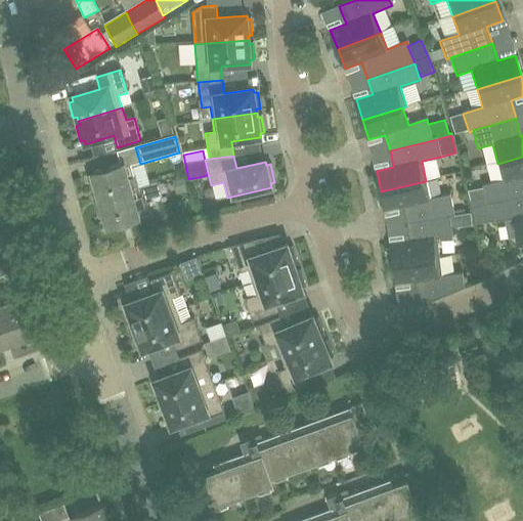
[(522,157),(497,164),(502,182),(482,187),(486,206),(491,205),(522,197),(522,157)]
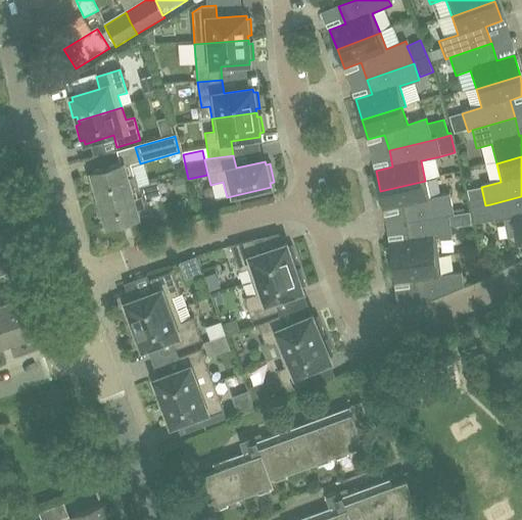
[(128,180),(123,164),(91,174),(91,176),(87,177),(92,192),(95,191),(98,201),(112,197),(137,190),(134,178),(128,180)]
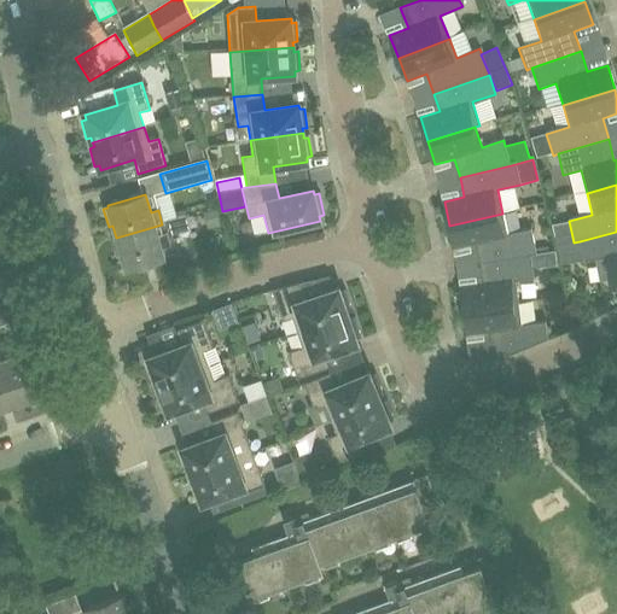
[(502,214),(449,226),(454,250),(475,245),(478,264),(530,256),(536,255),(530,229),(507,234),(502,214)]
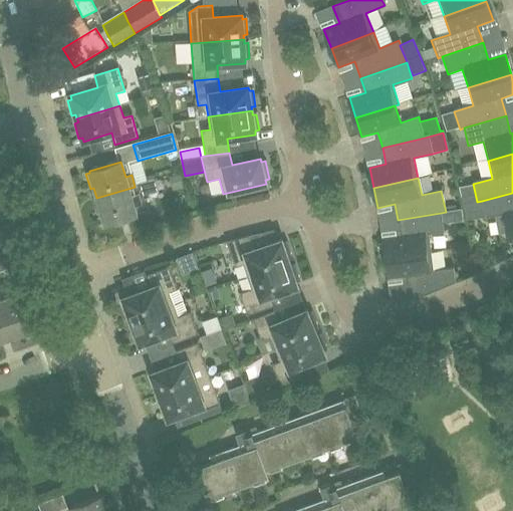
[(100,213),(104,224),(137,215),(137,214),(143,212),(136,187),(135,187),(110,194),(96,198),(93,199),(97,214),(100,213)]
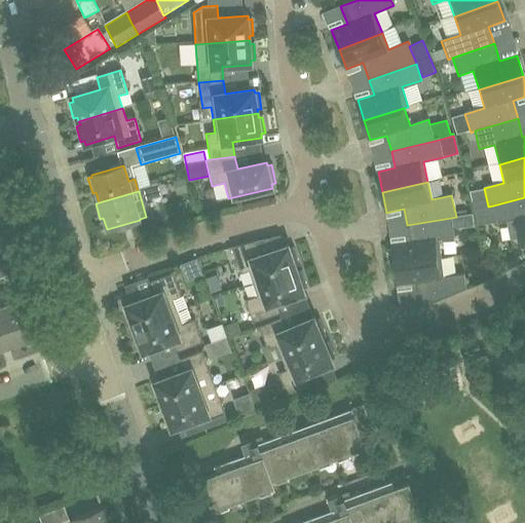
[(517,220),(521,239),(524,238),(524,240),(524,197),(493,206),(488,207),(474,210),(476,220),(495,216),(496,224),(517,220)]
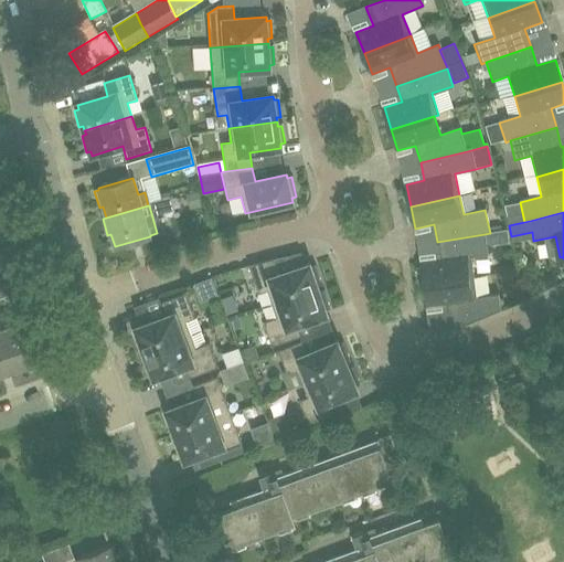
[(485,234),(437,242),(440,261),(422,263),(425,285),(474,278),(471,256),(488,254),(485,234)]
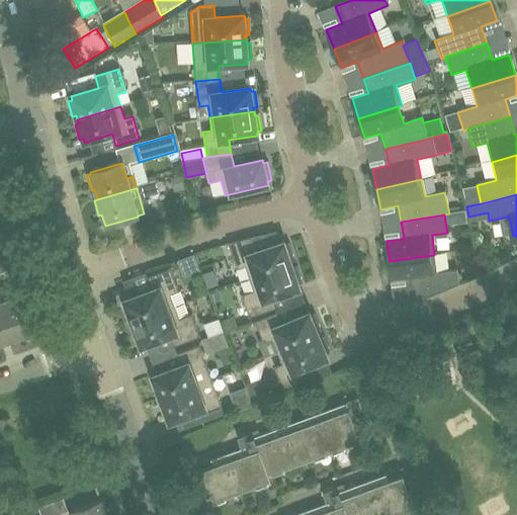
[(249,280),(291,266),(290,262),(294,261),(288,245),(284,247),(283,243),(256,252),(251,238),(228,244),(237,270),(245,267),(249,280)]
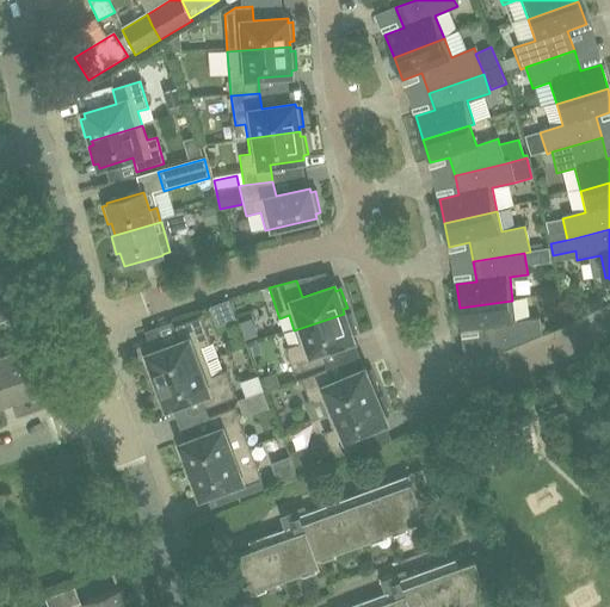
[(512,301),(460,308),(462,332),(482,329),(486,354),(503,352),(541,335),(538,319),(516,322),(512,301)]
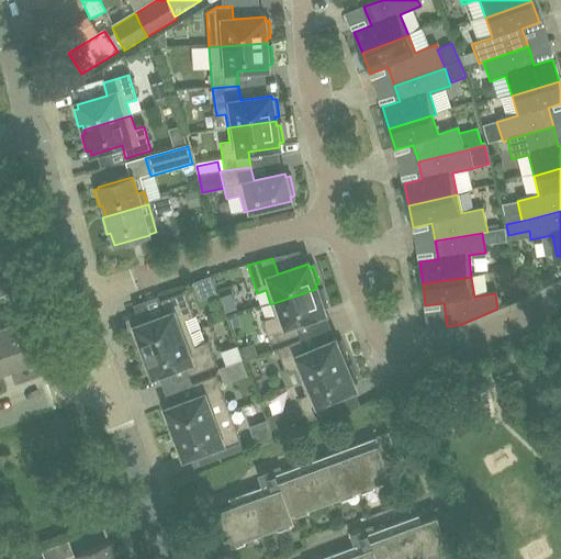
[(7,286),(10,294),(19,291),(15,282),(7,286)]
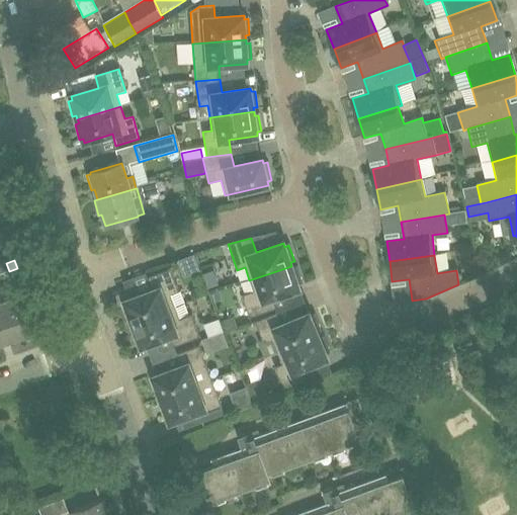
[(6,263),(0,265),(0,271),(1,274),(9,271),(6,263)]
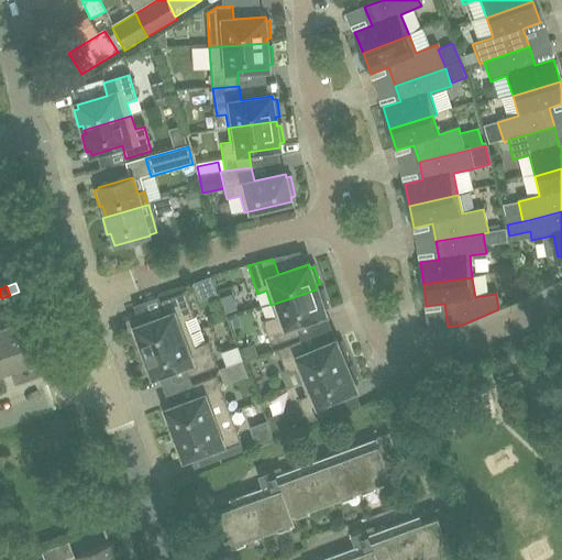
[(317,289),(271,305),(275,318),(262,322),(271,347),(299,337),(295,325),(326,314),(323,310),(328,308),(322,292),(318,293),(317,289)]
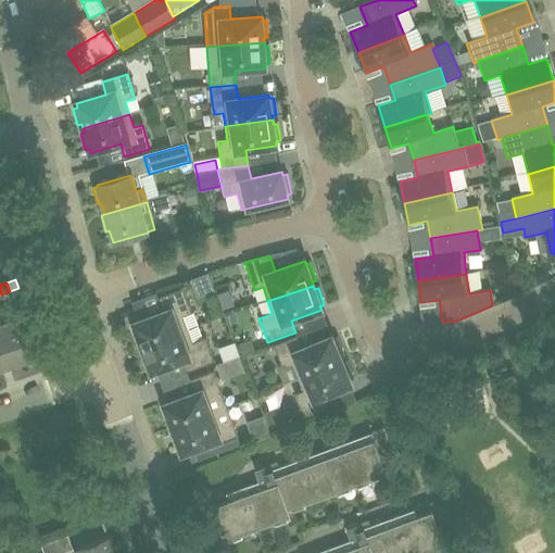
[(10,291),(13,300),(22,297),(19,288),(10,291)]
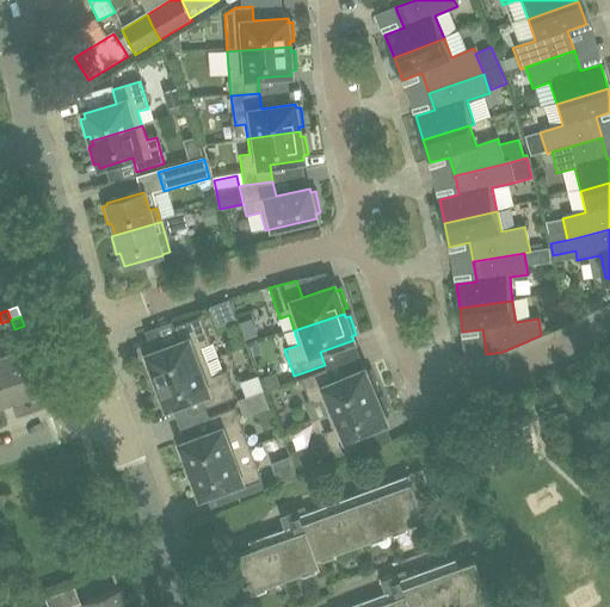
[(147,355),(148,360),(143,361),(151,379),(155,378),(156,382),(207,364),(201,350),(210,346),(201,319),(173,329),(179,344),(147,355)]
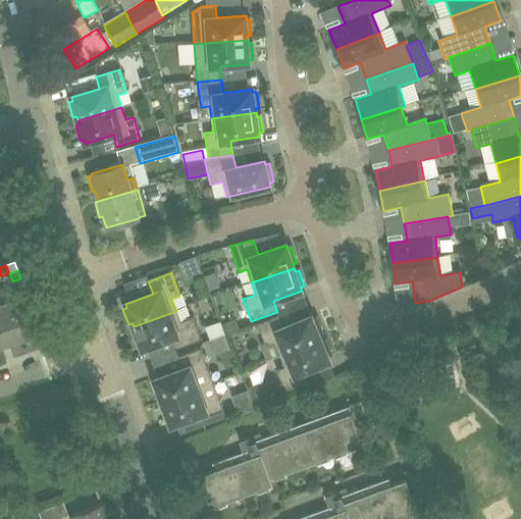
[(27,295),(0,304),(0,346),(40,331),(27,295)]
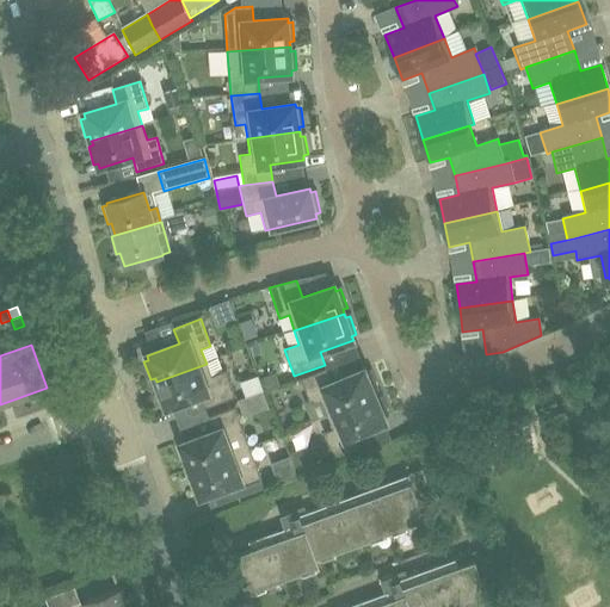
[(207,364),(156,382),(159,386),(154,389),(160,407),(165,404),(167,409),(199,397),(204,410),(235,398),(226,372),(211,378),(207,364)]
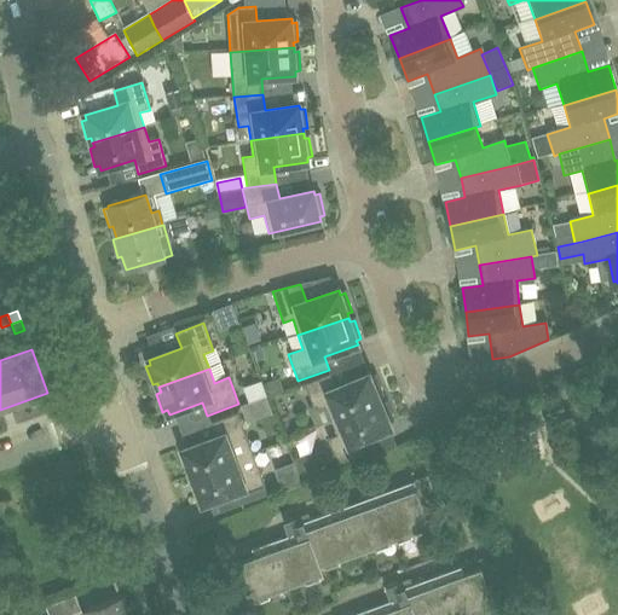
[(382,395),(375,377),(370,379),(369,375),(336,388),(331,375),(304,386),(315,411),(324,407),(330,422),(380,401),(379,396),(382,395)]
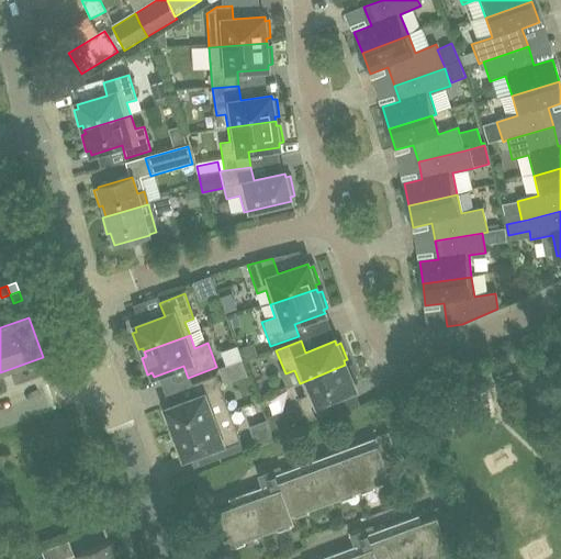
[(345,365),(300,383),(305,397),(296,400),(306,423),(331,413),(326,401),(355,389),(354,386),(358,383),(350,367),(347,369),(345,365)]
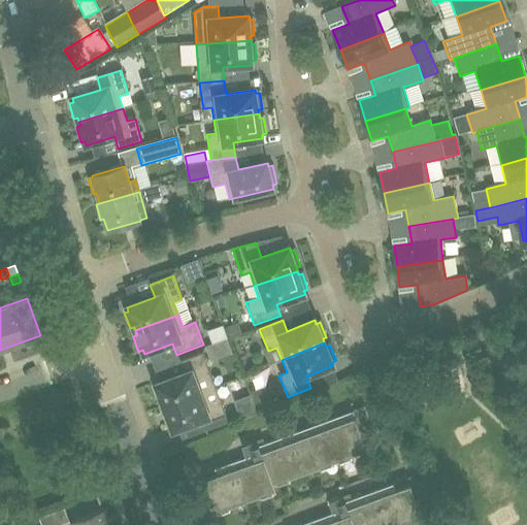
[(164,407),(216,389),(202,354),(179,362),(184,374),(156,385),(157,389),(154,390),(159,405),(163,403),(164,407)]
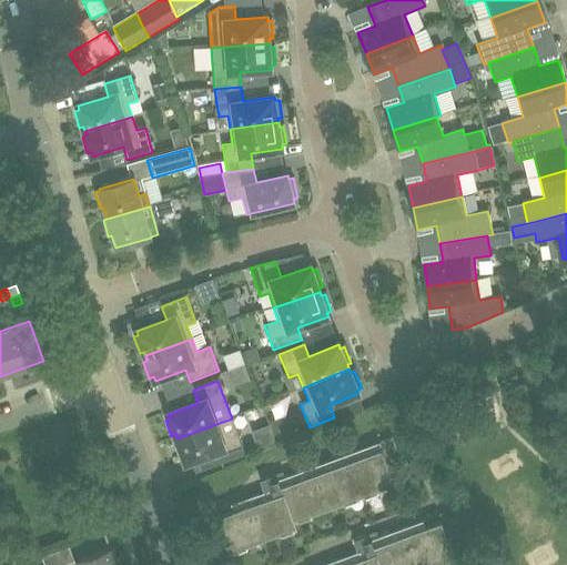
[(232,419),(176,439),(179,443),(174,445),(181,461),(184,460),(186,464),(216,452),(221,465),(245,455),(232,419)]
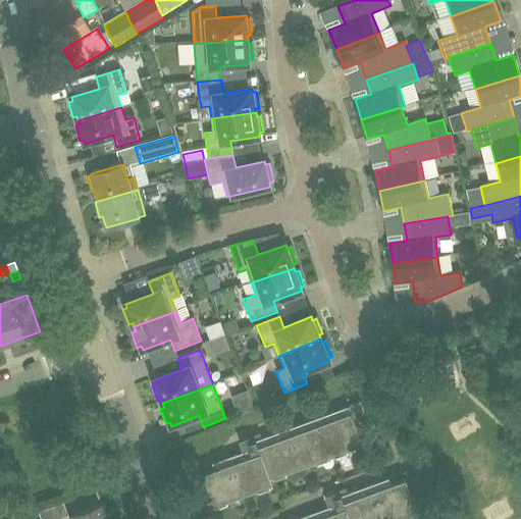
[(247,393),(231,399),(239,414),(253,409),(247,393)]
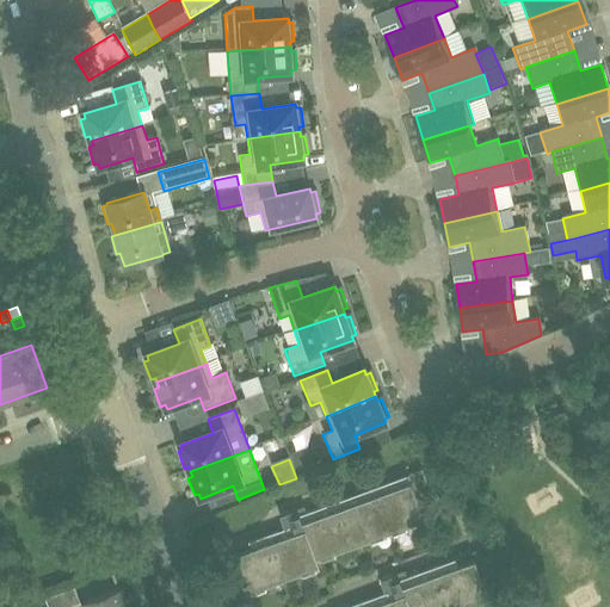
[(429,491),(421,474),(301,518),(299,512),(281,518),(284,528),(216,553),(223,574),(238,569),(247,594),(320,567),(318,561),(425,521),(416,496),(429,491)]
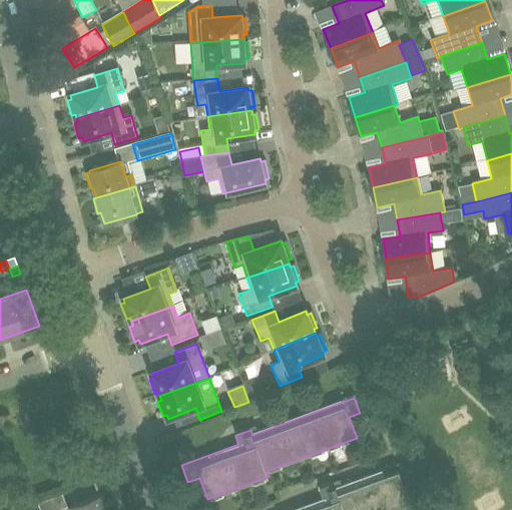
[(408,479),(403,465),(337,489),(335,484),(320,489),(323,499),(293,509),(392,509),(410,503),(402,481),(408,479)]
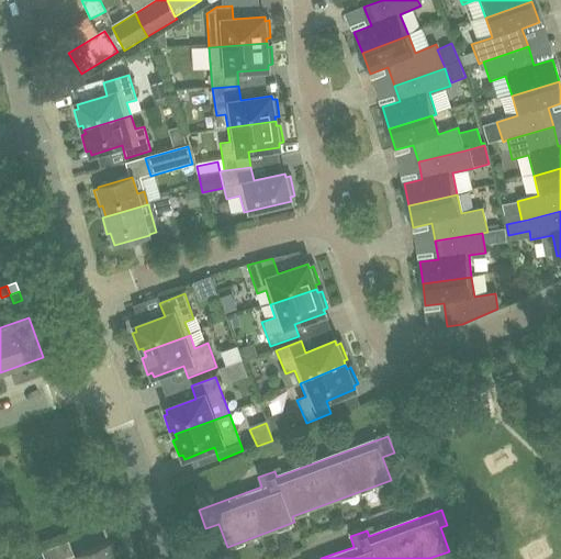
[(68,558),(71,557),(66,543),(40,552),(42,558),(68,558)]
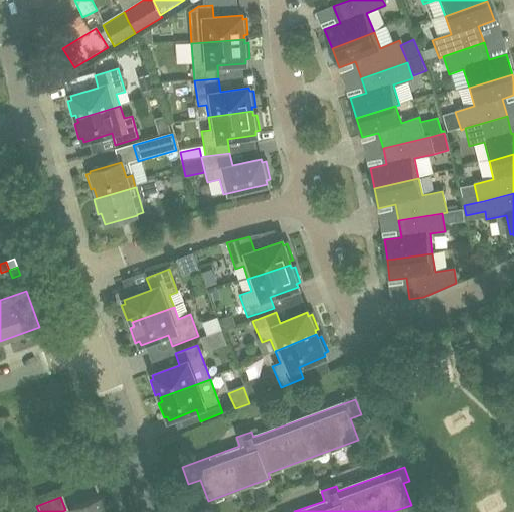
[(101,511),(96,499),(69,509),(70,511),(101,511)]
